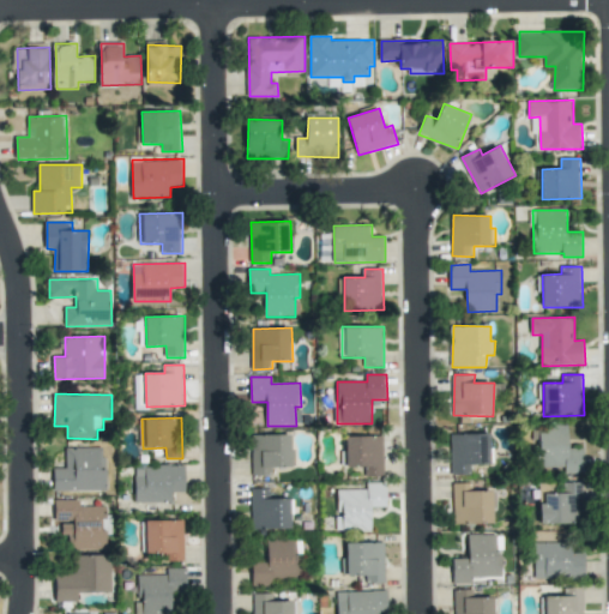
[(570,425),(535,425),(535,441),(540,441),(541,468),(566,467),(566,474),(586,474),(586,447),(570,447),(570,425)]
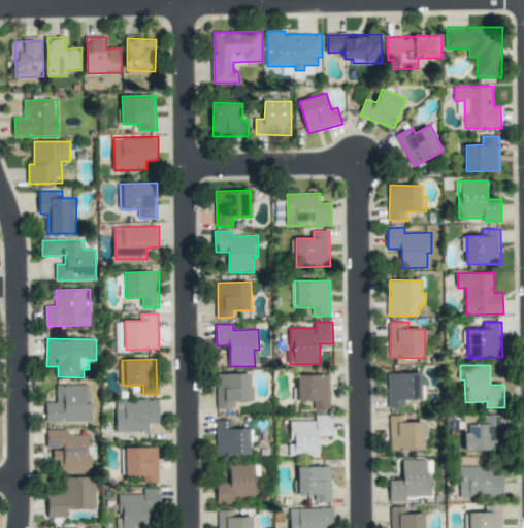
[(423,372),(390,373),(390,408),(406,408),(406,400),(423,400),(423,372)]
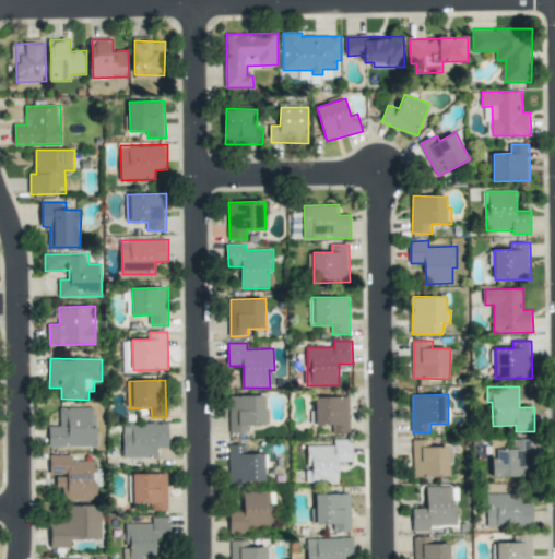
[(232,433),(250,432),(250,426),(269,425),(268,395),(231,396),(232,433)]
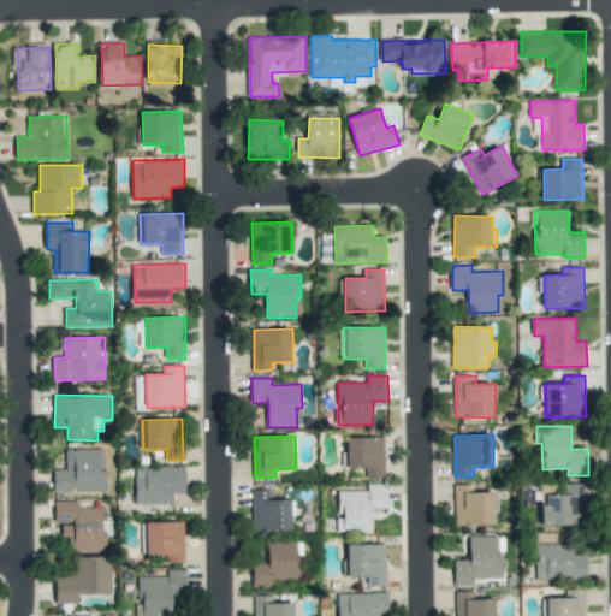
[(386,437),(348,438),(349,468),(368,468),(368,479),(387,478),(386,437)]
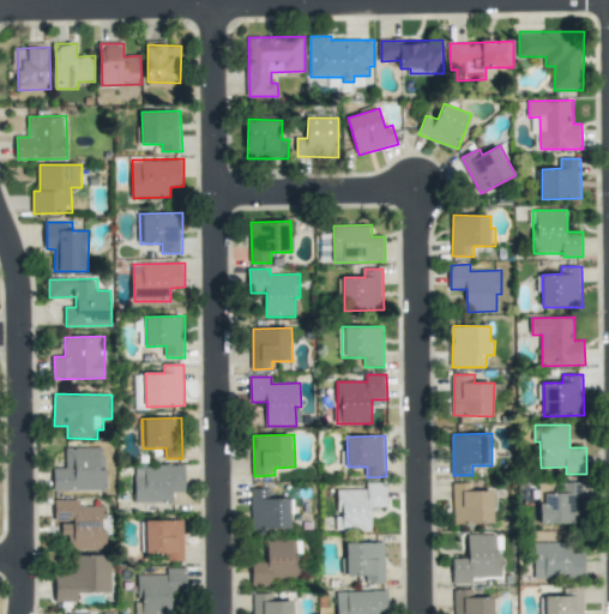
[(107,447),(67,447),(67,468),(55,468),(55,492),(107,491),(107,447)]
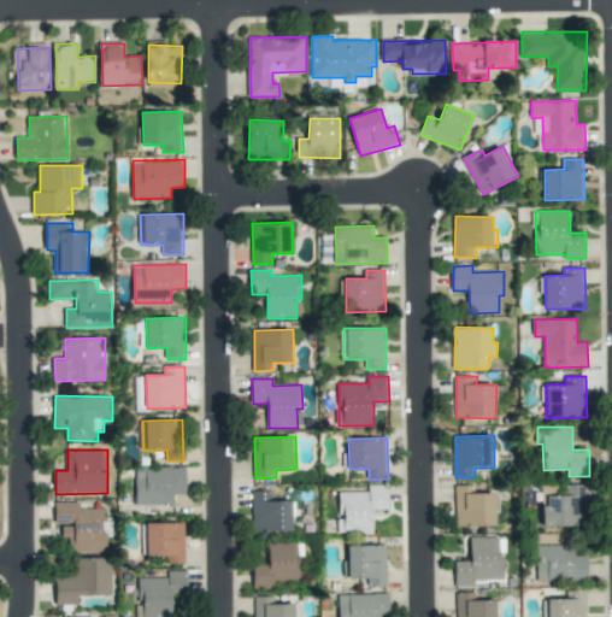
[(176,505),(175,495),(188,494),(188,468),(137,469),(139,505),(176,505)]
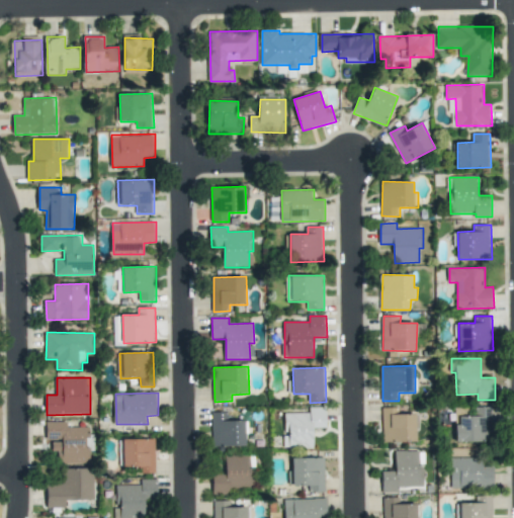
[(328,428),(328,407),(311,407),(311,413),(287,413),(286,436),(285,436),(285,448),(315,448),(315,428),(328,428)]
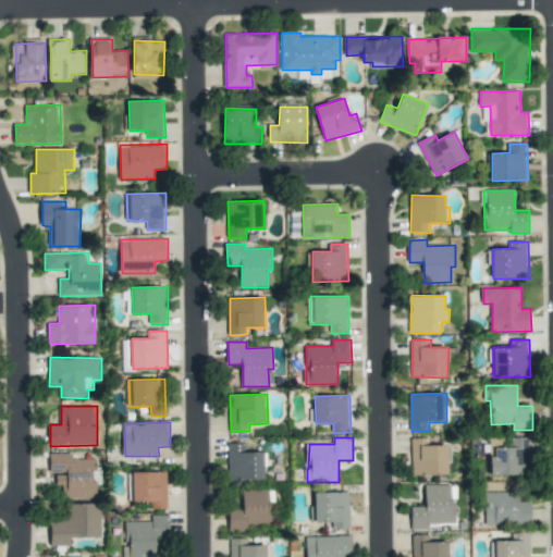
[(430,437),(413,437),(414,475),(450,474),(449,445),(431,445),(430,437)]
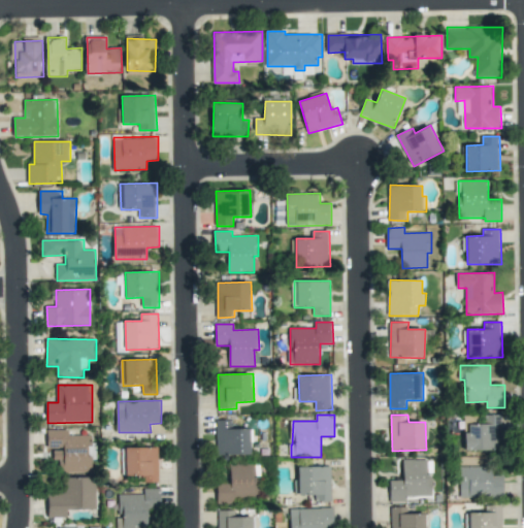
[(467,451),(503,450),(503,415),(486,415),(486,424),(466,424),(467,451)]
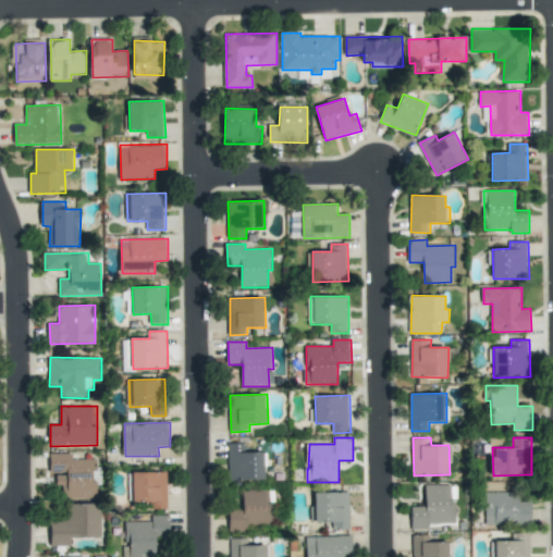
[(265,480),(265,452),(247,453),(247,443),(230,443),(230,481),(265,480)]
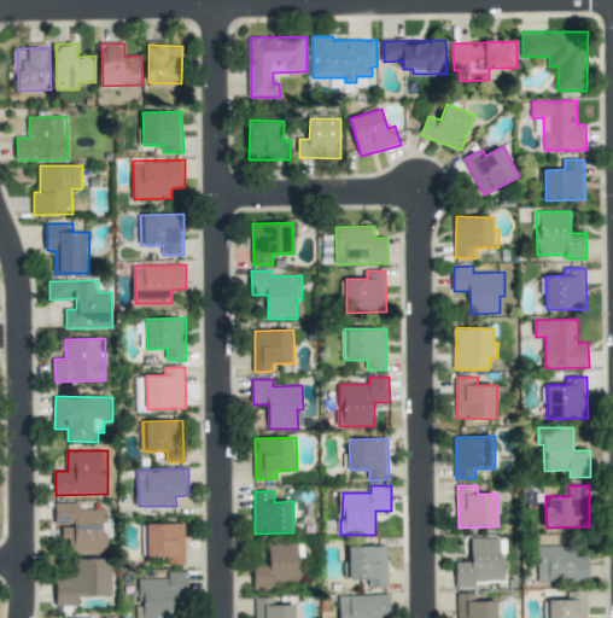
[(57,503),(58,525),(64,525),(64,538),(71,538),(71,554),(109,553),(109,537),(115,537),(114,519),(106,519),(106,509),(82,509),(82,502),(57,503)]
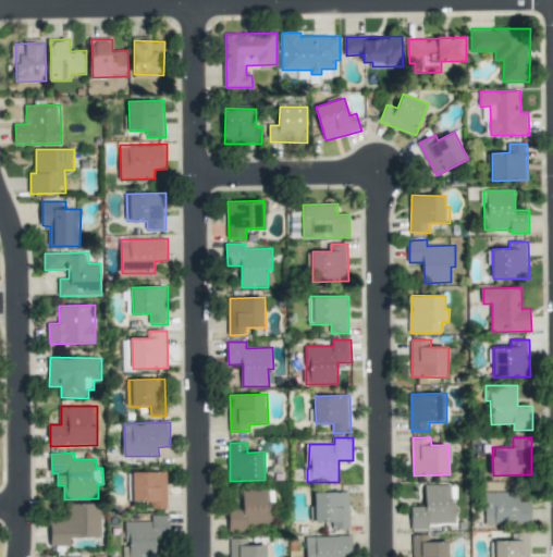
[(169,508),(169,472),(134,472),(134,503),(150,502),(150,508),(169,508)]
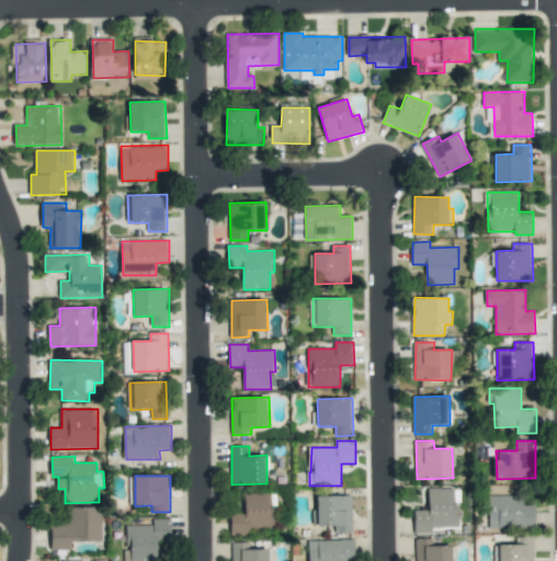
[(433,527),(462,527),(461,488),(430,489),(430,511),(416,511),(416,534),(433,534),(433,527)]
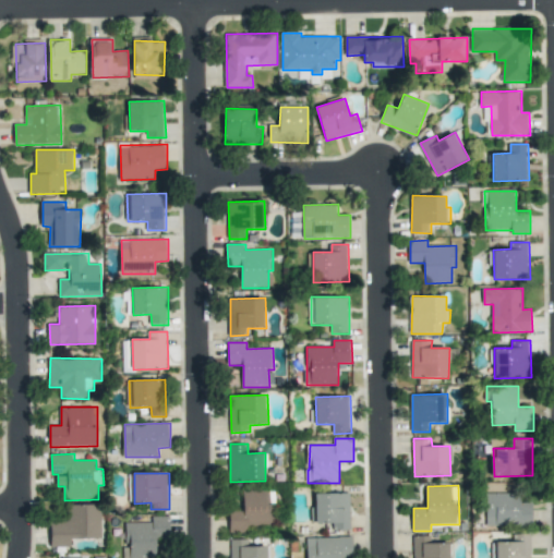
[(231,531),(275,531),(275,489),(244,489),(244,511),(231,511),(231,531)]
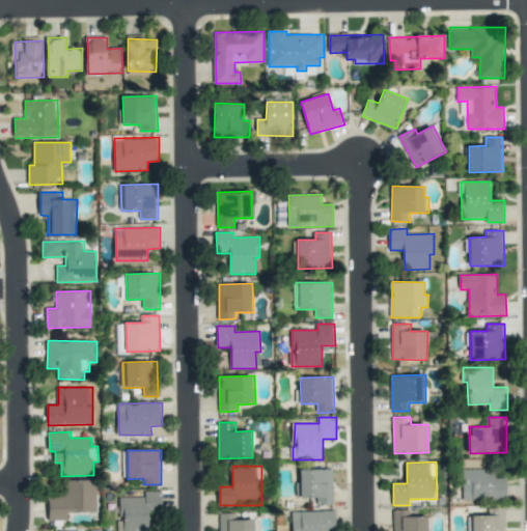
[(301,469),(301,498),(319,498),(319,504),(335,504),(335,470),(301,469)]
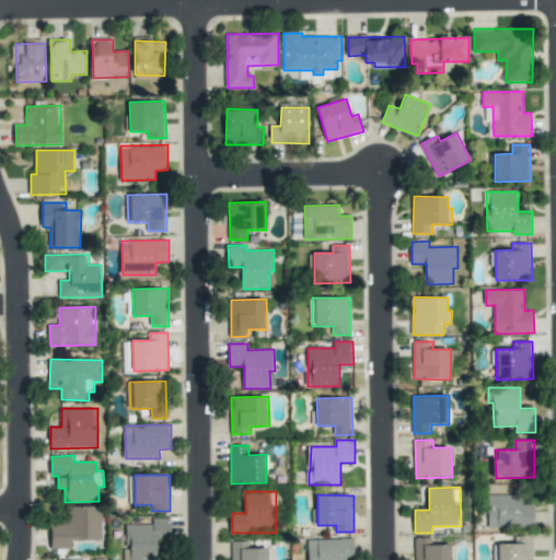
[(536,504),(524,504),(523,494),(489,496),(489,527),(536,527),(536,504)]
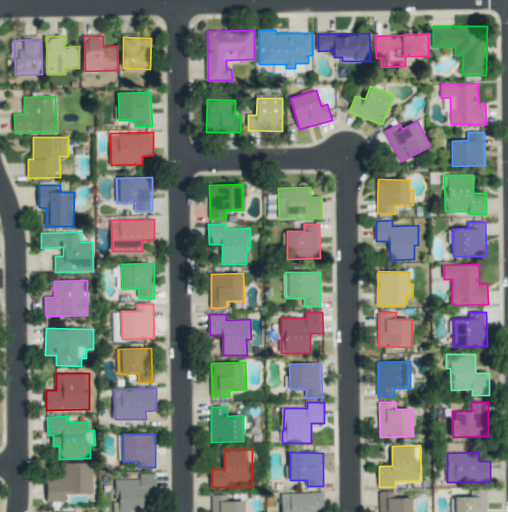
[(95,494),(94,463),(61,463),(61,478),(47,478),(48,502),(67,502),(67,495),(95,494)]
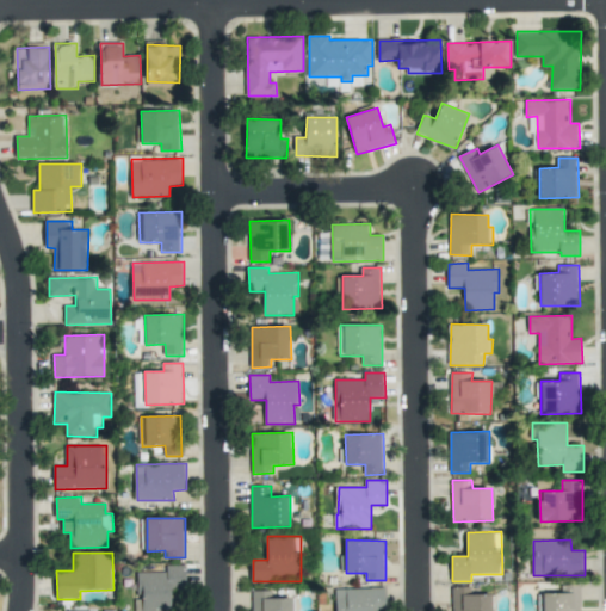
[(141,572),(141,610),(172,610),(172,587),(189,587),(187,565),(167,566),(167,572),(141,572)]
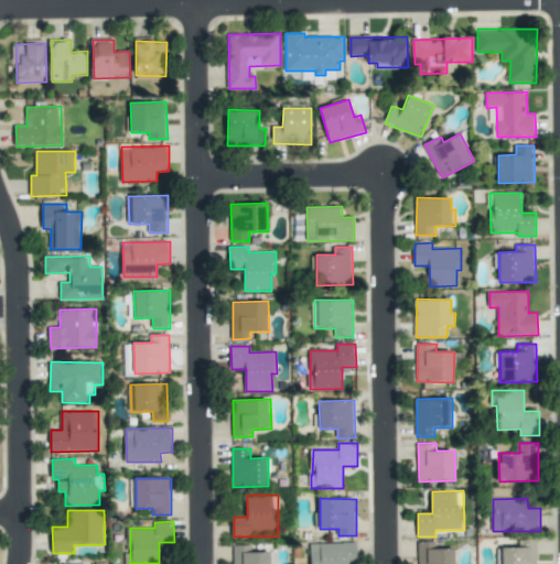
[(502,548),(502,563),(538,563),(538,540),(520,540),(520,548),(502,548)]
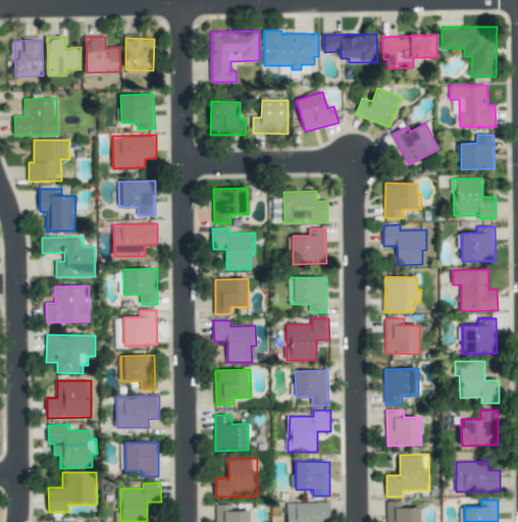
[(404,501),(389,502),(389,521),(421,521),(421,508),(405,508),(404,501)]
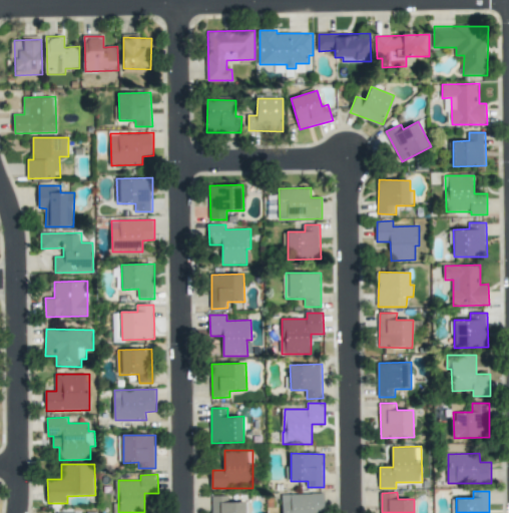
[(283,495),(283,512),(325,512),(326,494),(283,495)]
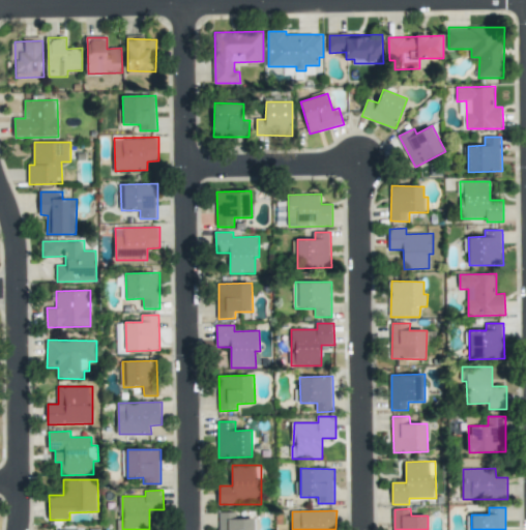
[(238,519),(238,512),(221,512),(221,529),(254,529),(254,519),(238,519)]
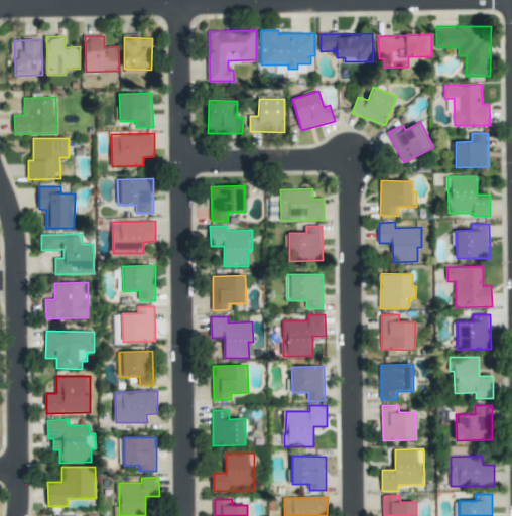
All buildings are outlined.
